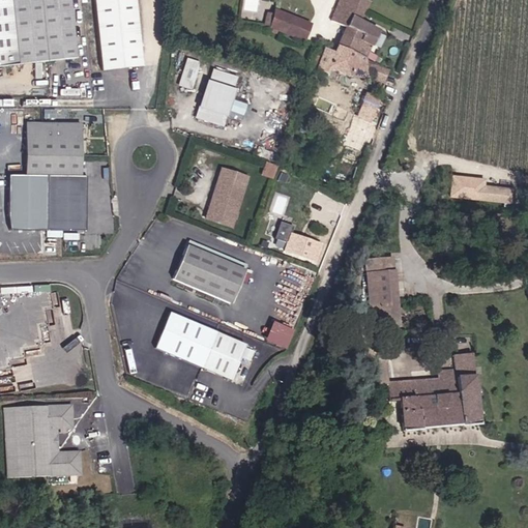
[(0,0),(0,63),(78,56),(70,0),(0,0)]
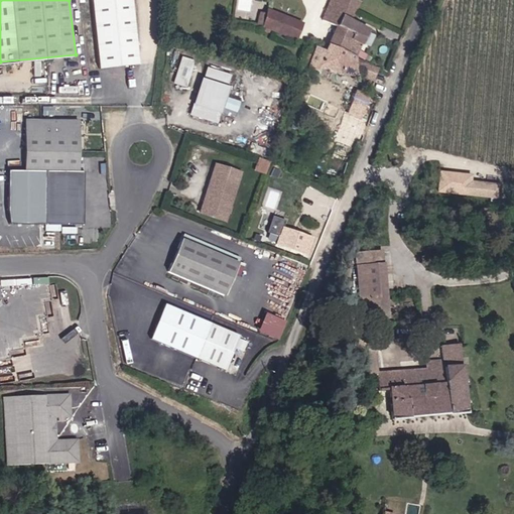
[(140,62),(132,0),(93,0),(101,67),(140,62)]
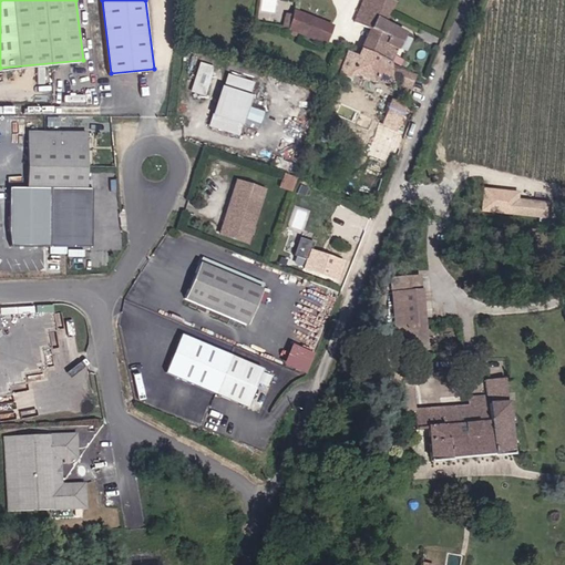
[(399,48),(388,42),(391,36),(394,37),(400,24),(391,20),(400,0),(363,0),(357,20),(371,27),(359,54),(349,51),(339,72),(353,78),(356,73),(377,81),(396,85),(392,61),(399,48)]
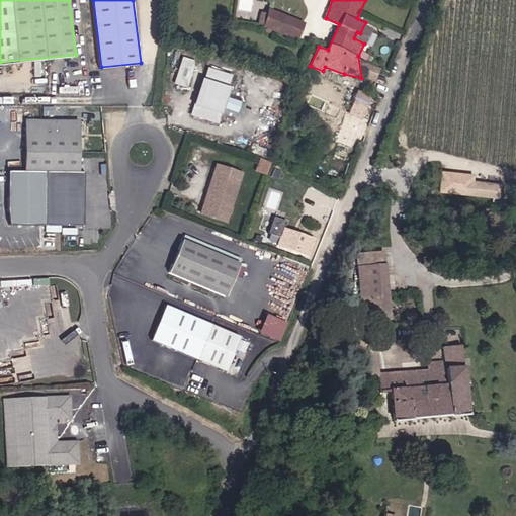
[(298,38),(305,22),(270,8),(269,12),(266,23),(266,24),(298,38)]
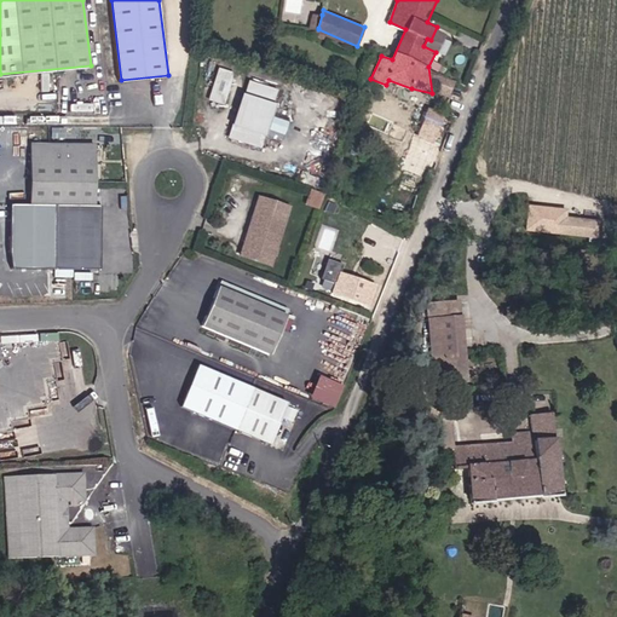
[(318,28),(322,15),(315,12),(311,26),(318,28)]
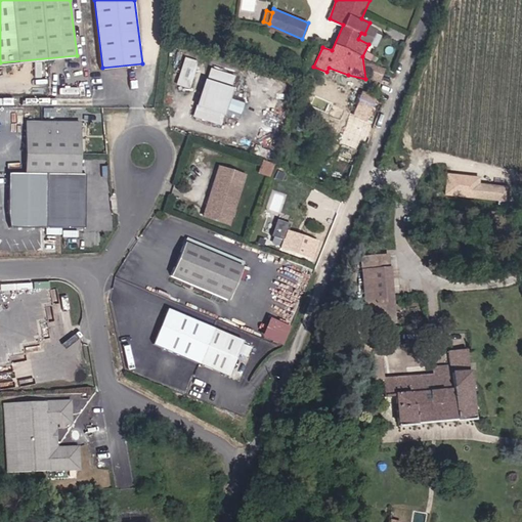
[(186,54),(178,81),(192,86),(201,58),(186,54)]
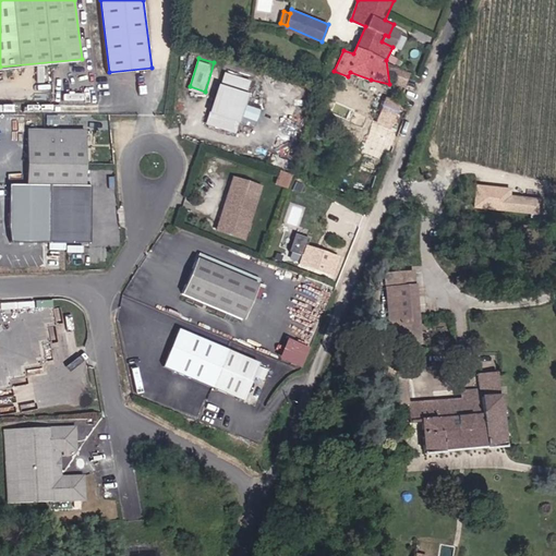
[(206,121),(237,130),(241,113),(257,118),(261,107),(246,103),(254,77),(226,70),(222,82),(218,81),(206,121)]
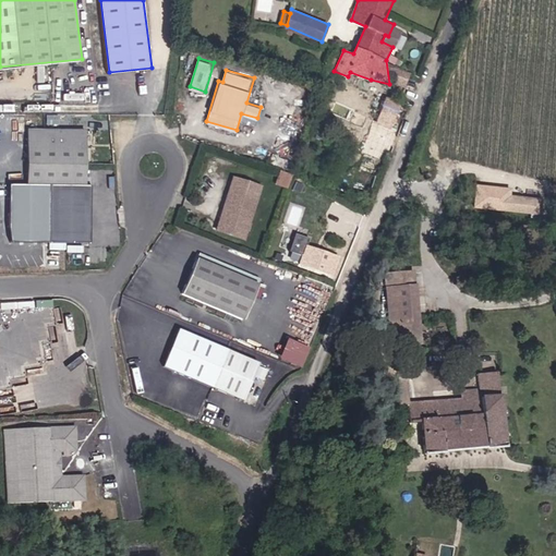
[(395,119),(401,101),(387,96),(382,112),(381,113),(395,119)]
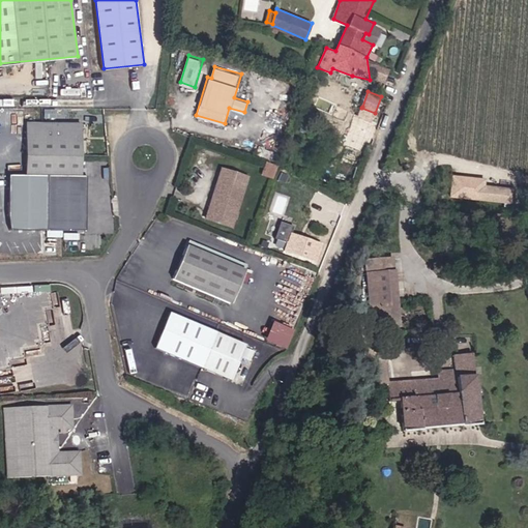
[(82,174),(82,122),(28,121),(27,173),(82,174)]
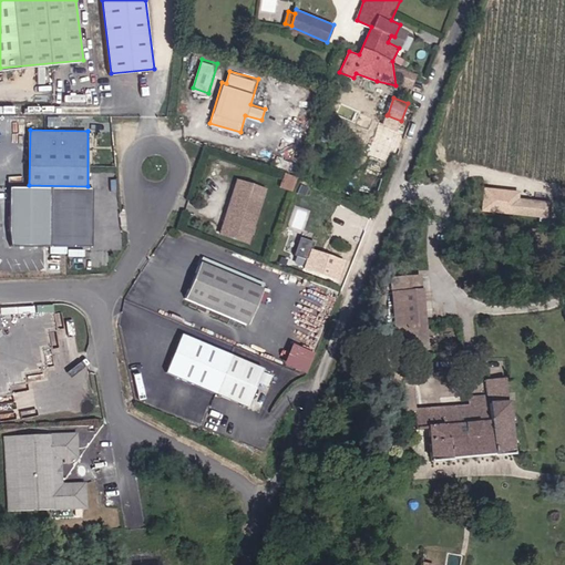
[(293,189),(298,176),(286,172),(281,185),(293,189)]
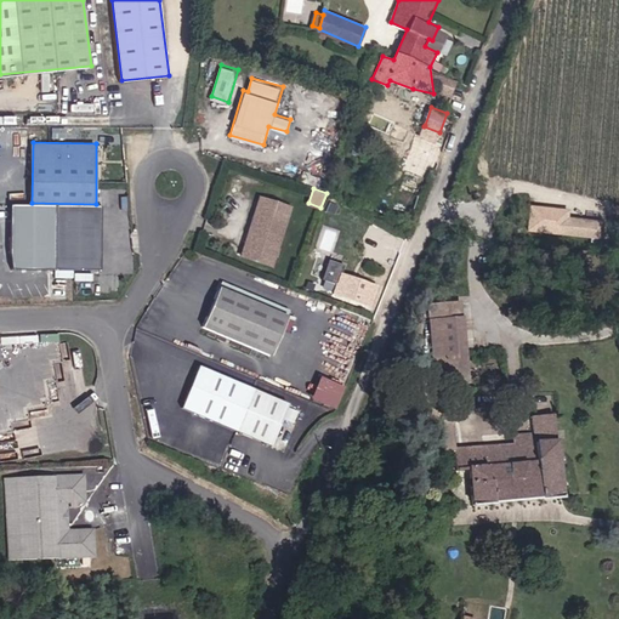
[(273,265),(291,206),(261,197),(243,255),(273,265)]
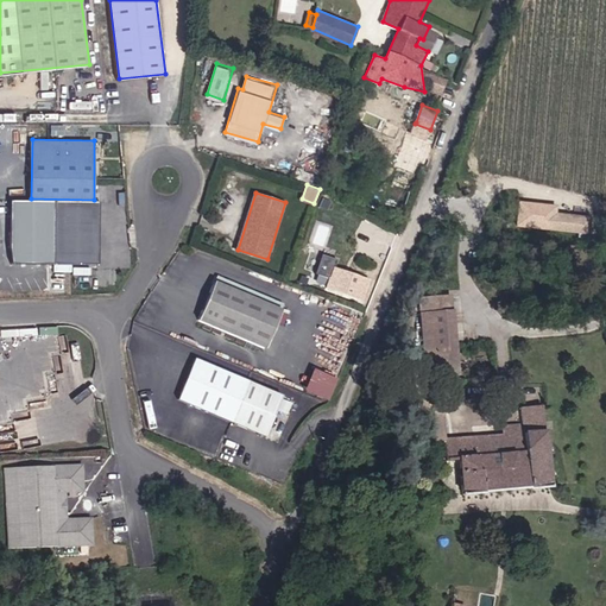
[(553,210),(553,228),(580,228),(580,210),(553,210)]
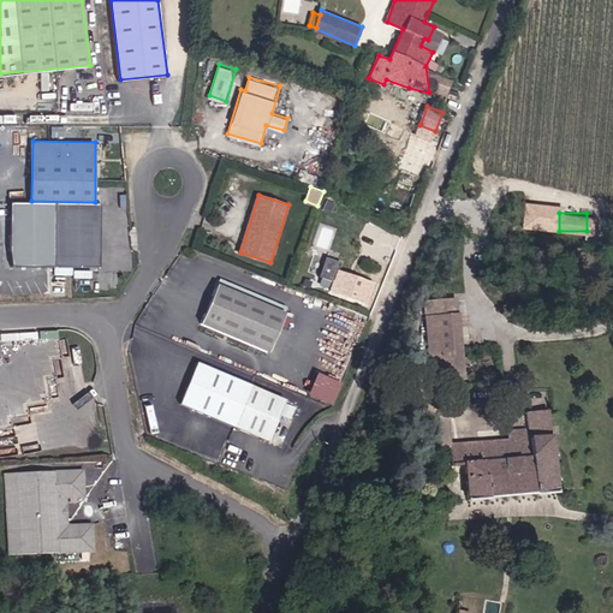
[(369,302),(375,281),(346,272),(340,269),(345,254),(333,249),(321,284),(369,302)]
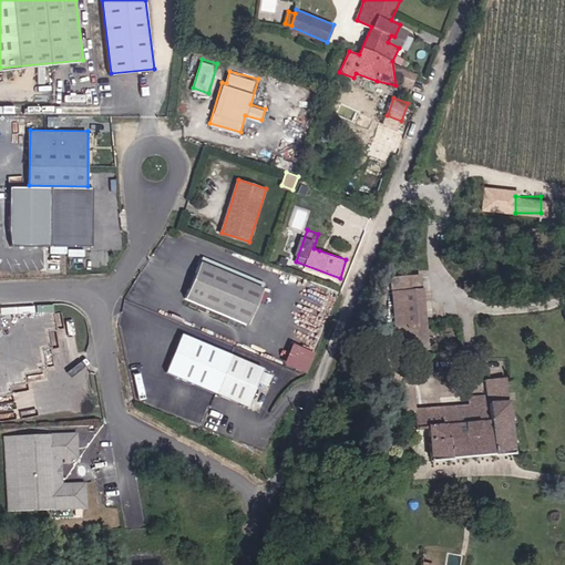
[(319,250),(325,236),(318,234),(314,248),(319,250)]
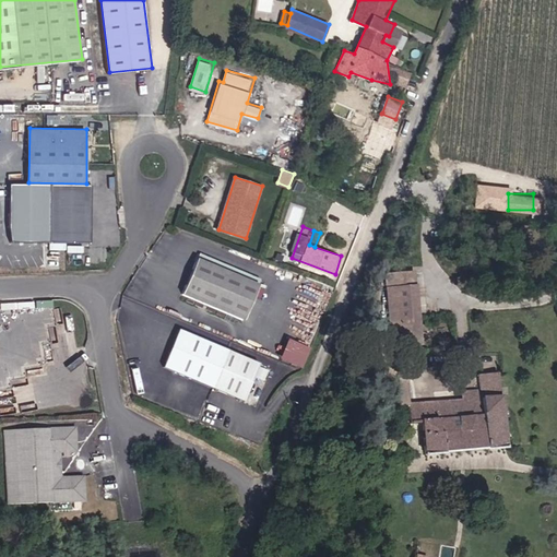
[(245,319),(260,283),(199,258),(184,293),(245,319)]
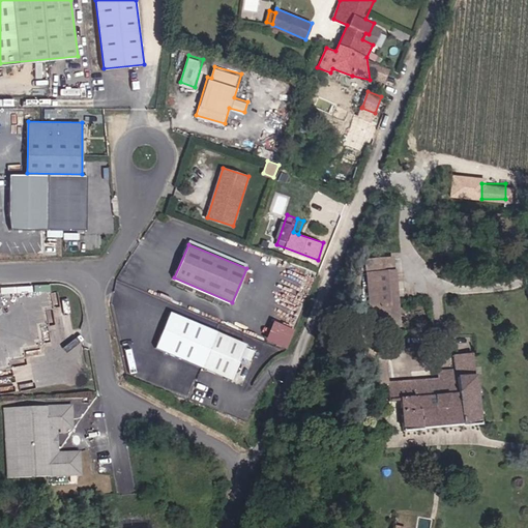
[(400,324),(394,256),(367,259),(373,327),(384,326),(400,324)]
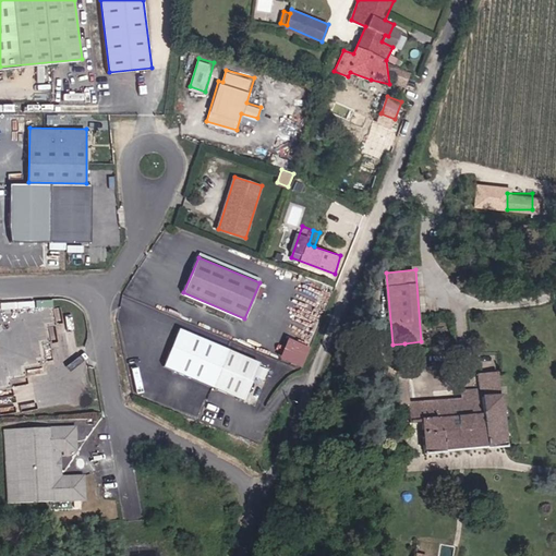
[(244,398),(260,361),(180,328),(165,364),(244,398)]
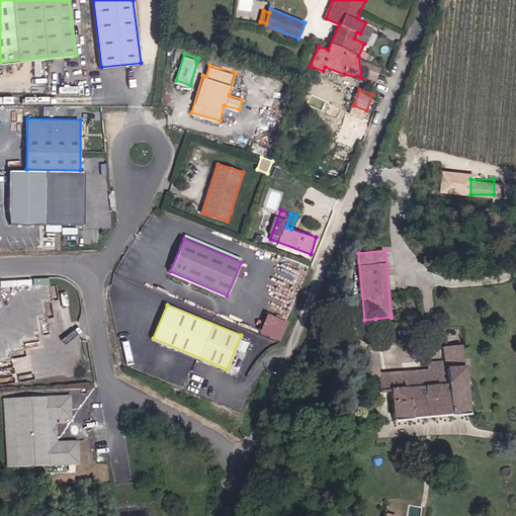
[(266,311),(258,330),(280,339),(288,321),(266,311)]
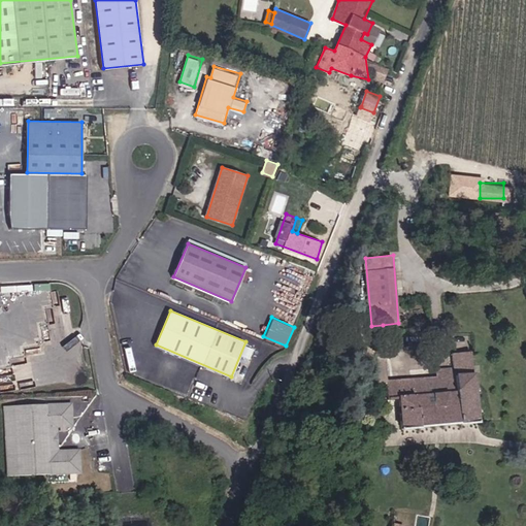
[(480,420),(471,351),(453,352),(455,366),(456,373),(438,375),(388,380),(388,381),(389,397),(399,396),(402,427),(480,420)]
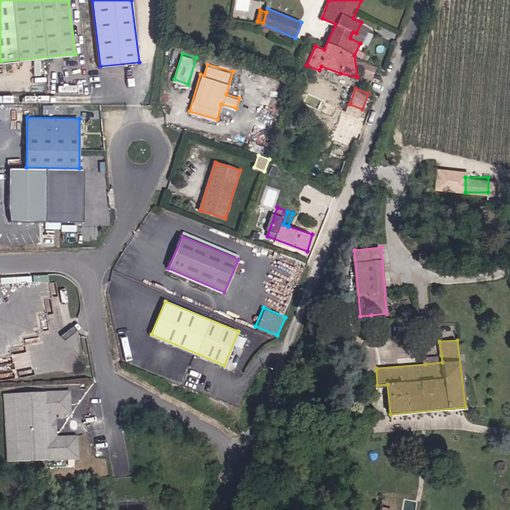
[(442,362),(441,355),(424,357),(425,364),(442,362)]
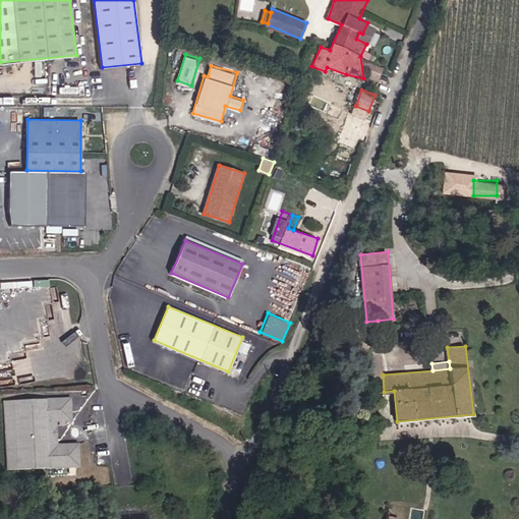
[(50,443),(49,420),(58,420),(61,419),(61,423),(66,423),(66,419),(72,419),(72,397),(16,398),(18,467),(80,465),(79,442),(59,442),(50,443)]
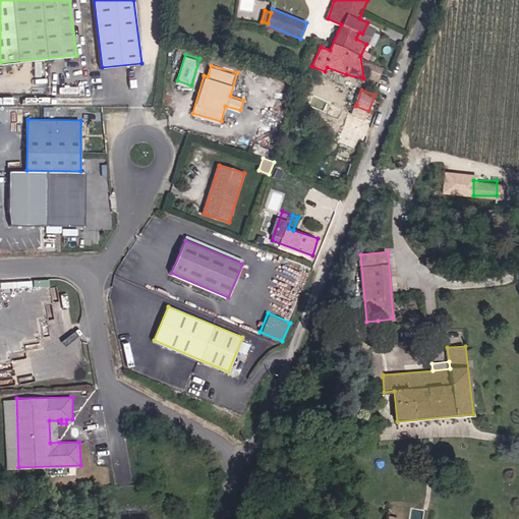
[(18,467),(16,398),(6,399),(9,467),(18,467)]
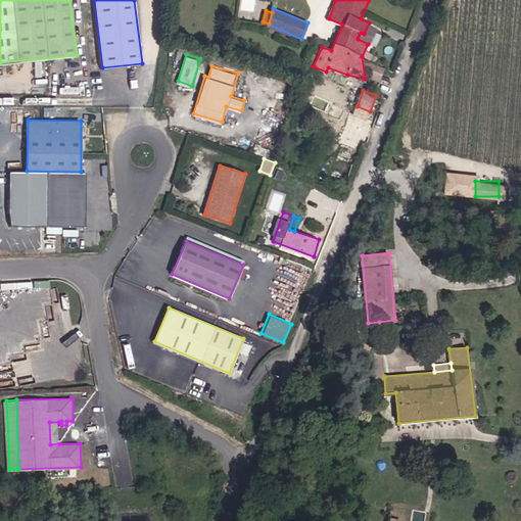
[(59,443),(58,422),(49,422),(50,444),(59,443)]
